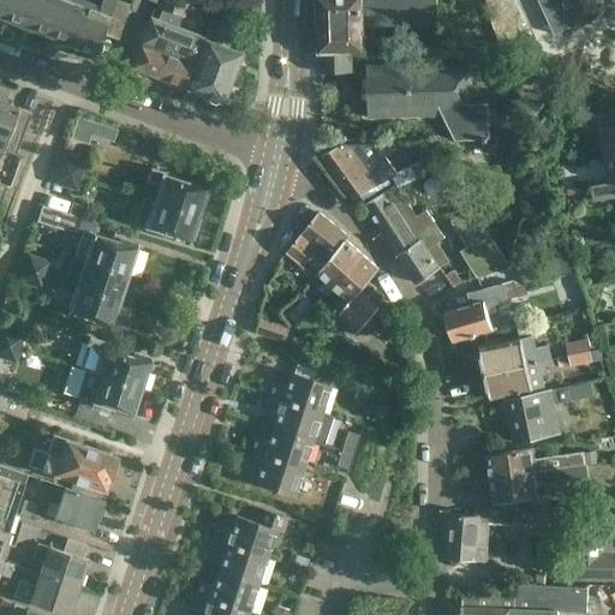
[(9,0),(3,18),(25,27),(35,0),(9,0)]
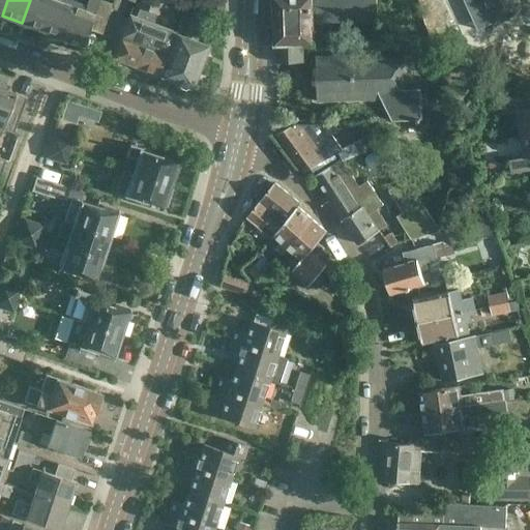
[(30,0),(22,23),(41,30),(53,0),(30,0)]
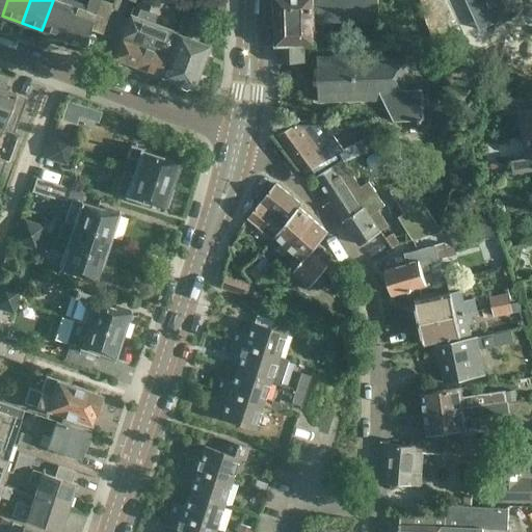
[(53,0),(42,30),(61,37),(75,1),(71,0),(53,0)]
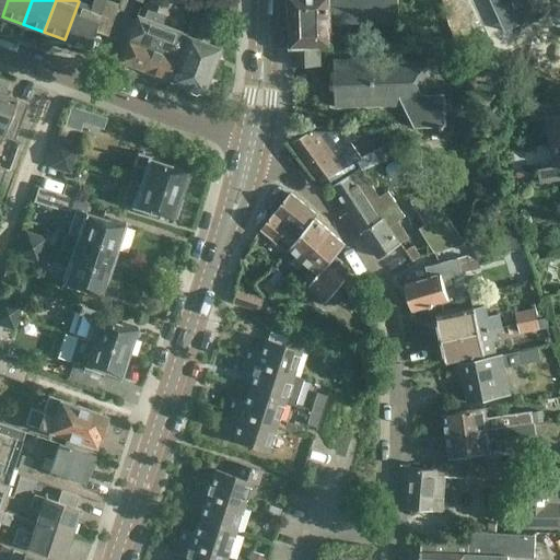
[(79,1),(65,39),(86,48),(93,31),(106,36),(117,4),(107,0),(93,0),(91,7),(79,1)]
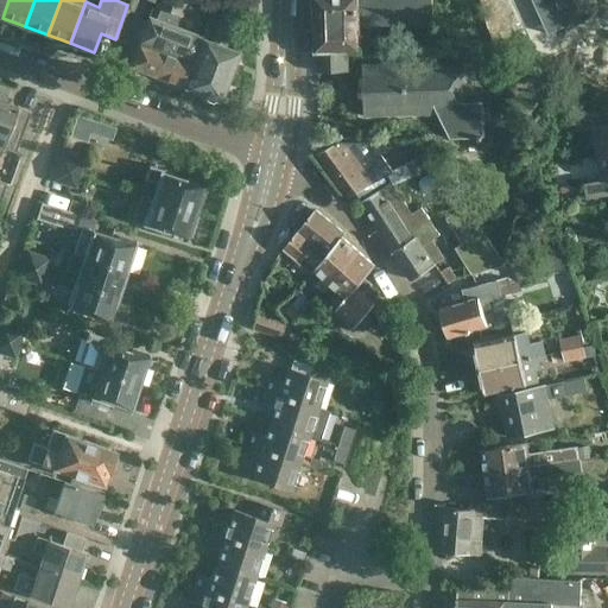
[(195,63),(203,39),(204,37),(175,26),(179,17),(181,17),(187,0),(159,0),(157,8),(160,10),(156,19),(147,17),(143,31),(143,32),(162,38),(159,43),(165,45),(163,51),(195,63)]
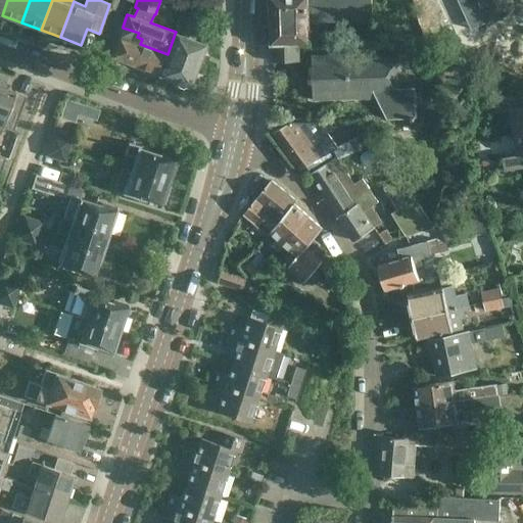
[(270,0),(272,46),(297,45),(307,45),(306,24),(372,21),(371,0),(270,0)]
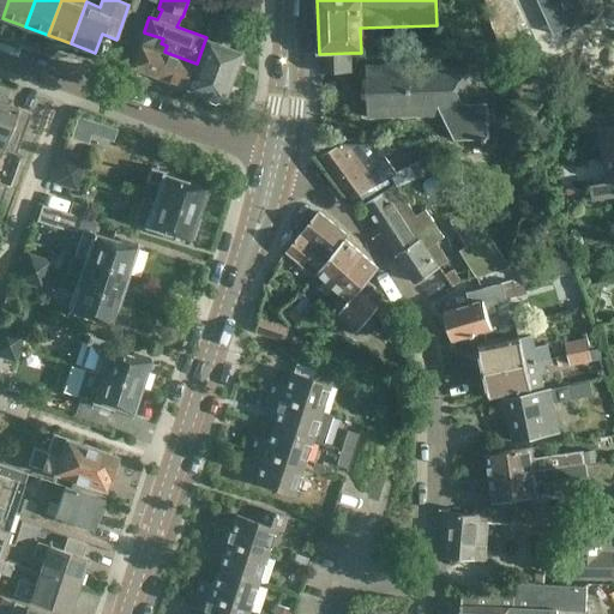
[(493,0),(498,12),(521,5),(519,0),(493,0)]
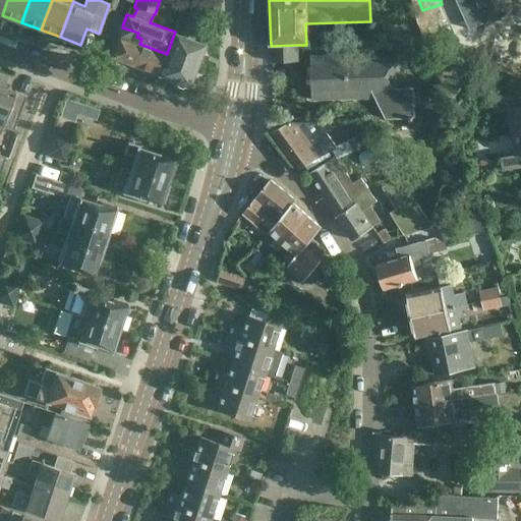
[(517,12),(511,0),(473,0),(486,26),(517,12)]
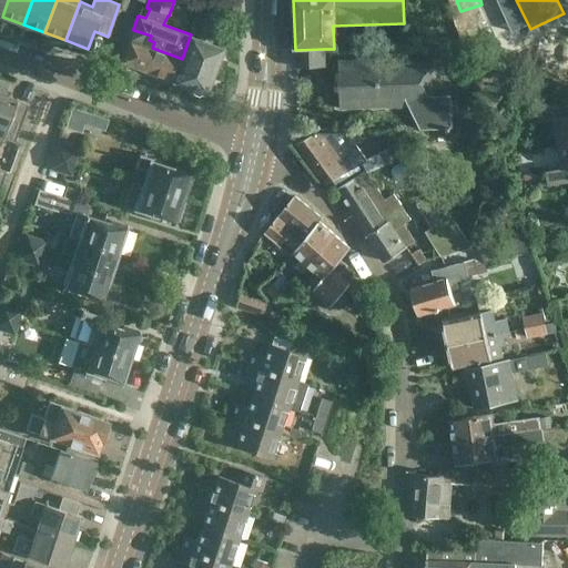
[(190,37),(182,59),(172,82),(206,95),(224,49),(210,43),(216,28),(206,23),(200,40),(190,37)]
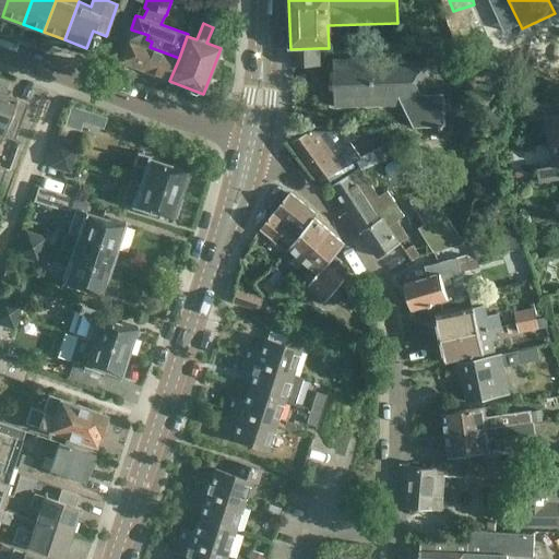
[(119,61),(169,81),(179,58),(150,47),(152,42),(146,39),(149,35),(131,30),(131,28),(127,26),(117,52),(121,55),(119,61)]
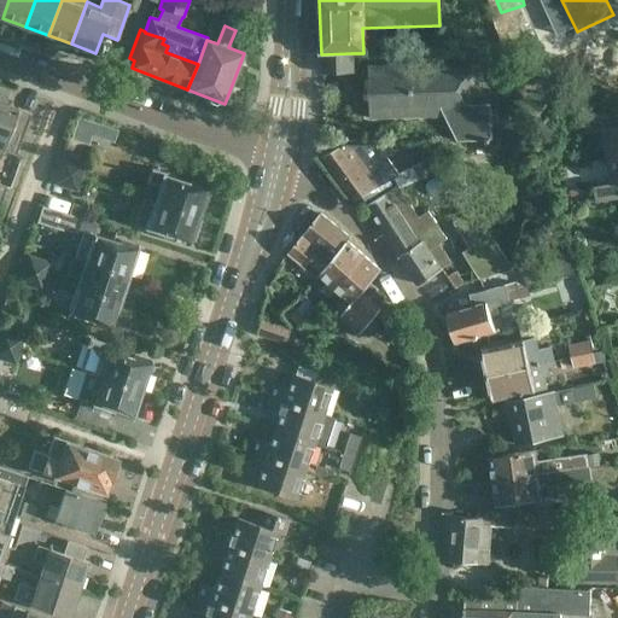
[(351,53),(321,54),(321,74),(353,73),(351,53)]
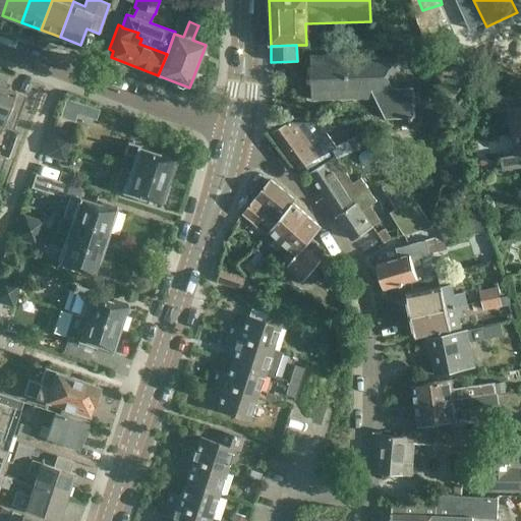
[(394,59),(342,61),(342,54),(310,54),(310,61),(311,101),(352,100),(352,94),(370,94),(384,120),(413,119),(412,89),(395,89),(394,59)]
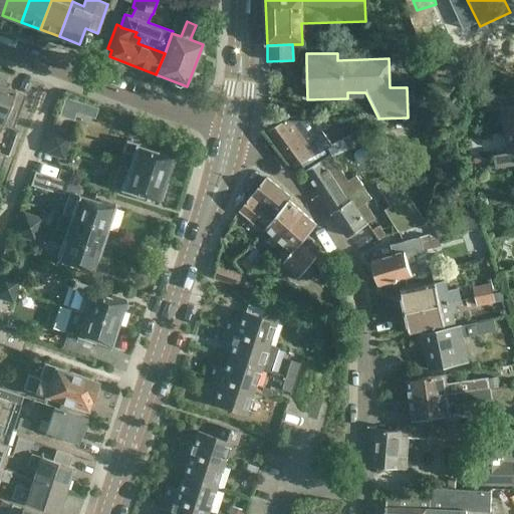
[(0,78),(0,131),(2,125),(13,129),(25,94),(15,91),(15,89),(7,87),(9,82),(0,78)]
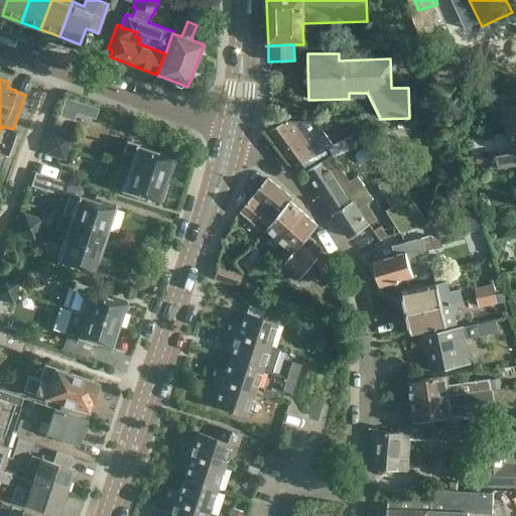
[(502,110),(506,132),(515,130),(515,95),(486,100),(488,112),(502,110)]
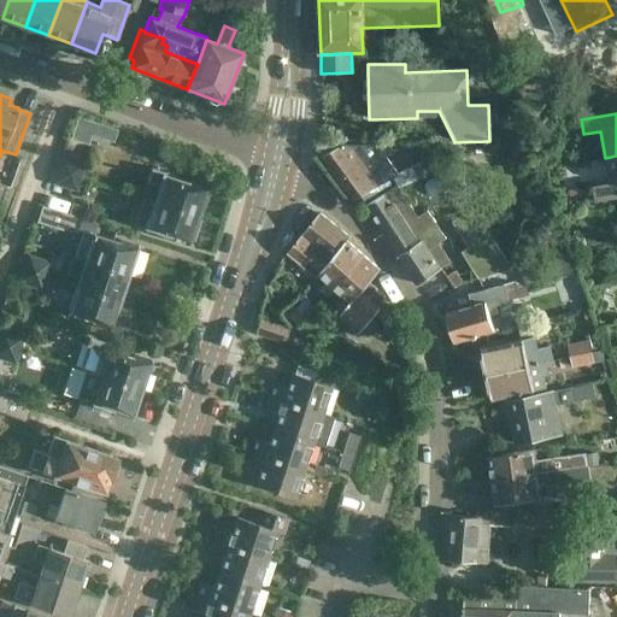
[(321,159),(352,201),(362,197),(363,200),(376,193),(391,184),(389,181),(399,175),(386,157),(392,152),(382,139),(372,145),(342,147),(321,159)]
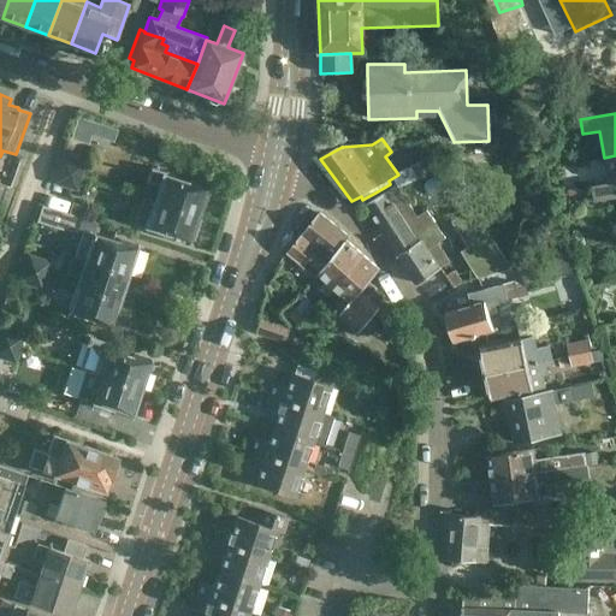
[(615,155),(604,158),(608,183),(590,187),(592,202),(615,197),(615,155)]
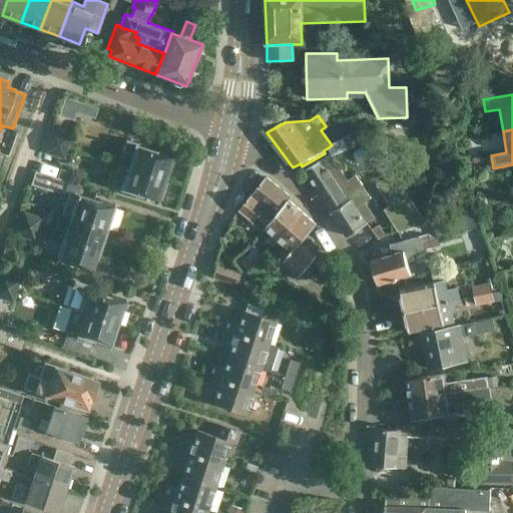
[(48,141),(67,147),(70,136),(52,130),(48,141)]
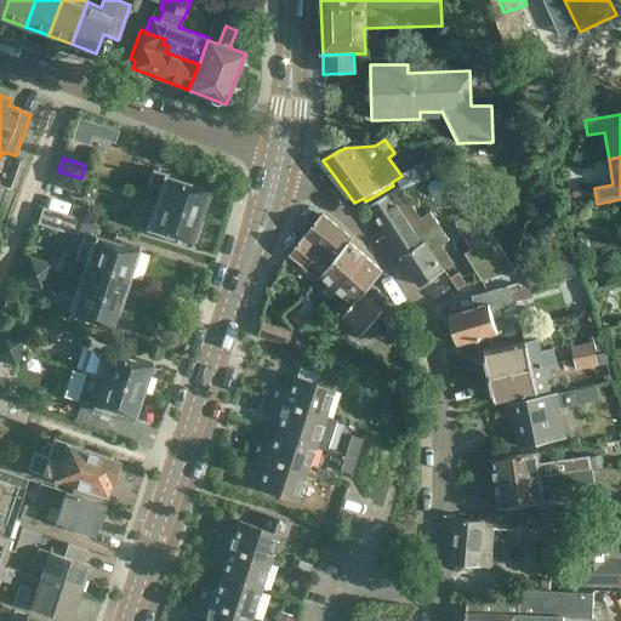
[(157,201),(204,217),(212,192),(183,182),(187,170),(157,160),(149,182),(161,187),(157,201)]
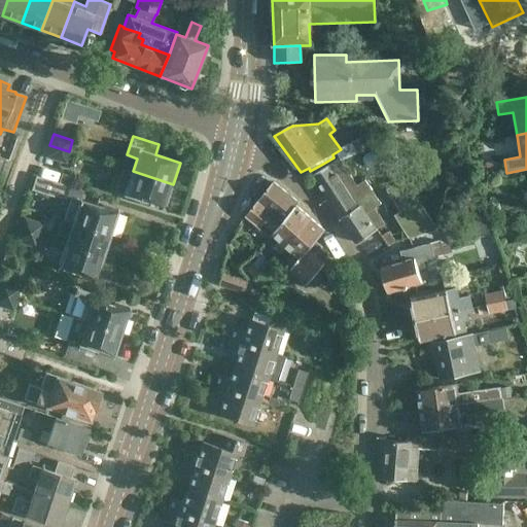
[(69,151),(49,145),(45,156),(65,163),(69,151)]
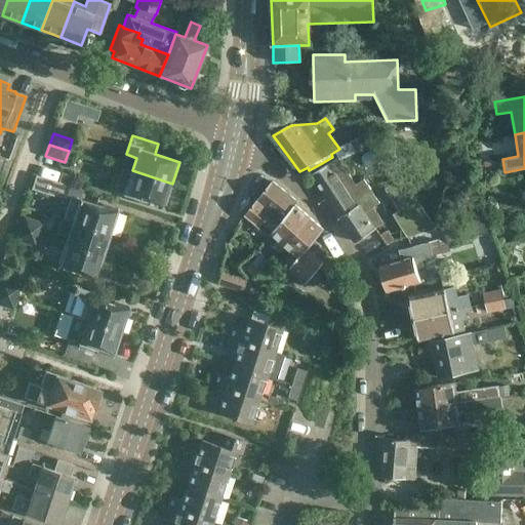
[(312,176),(355,242),(376,228),(375,227),(379,223),(373,212),(368,215),(366,212),(379,203),(364,179),(354,186),(336,160),(312,176)]
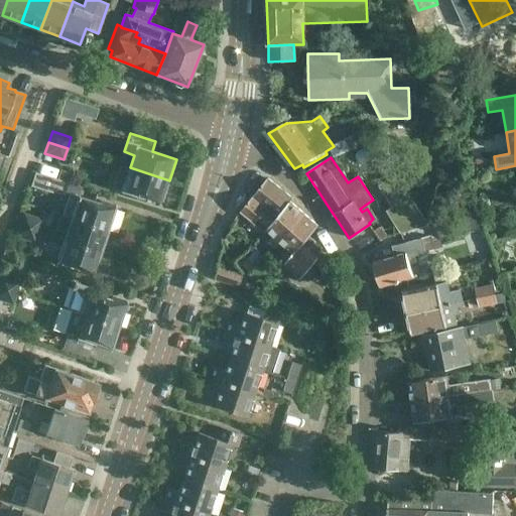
[(169,180),(130,167),(121,165),(114,187),(124,191),(124,190),(161,203),(169,180)]
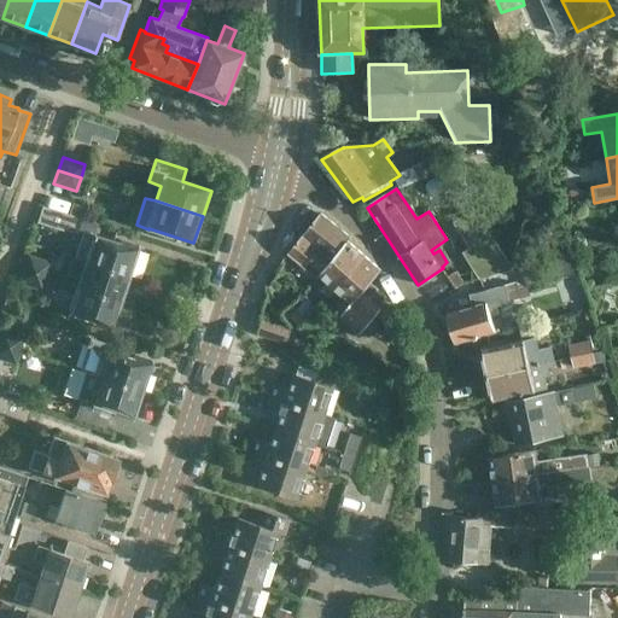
[(74,258),(130,277),(140,250),(88,234),(92,222),(42,207),(36,222),(63,231),(63,229),(81,235),(74,258)]
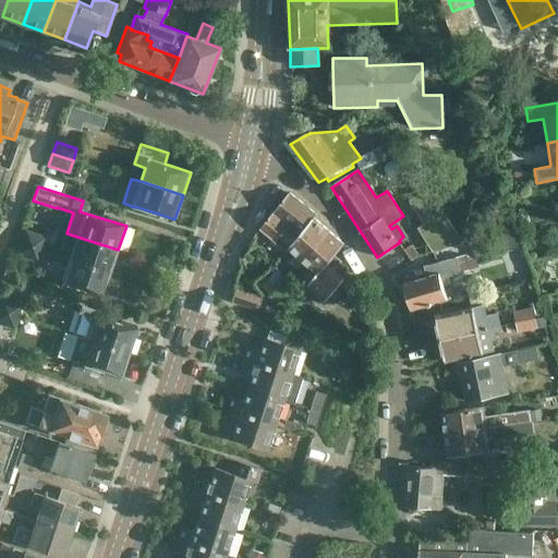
[(464,244),(429,193),(416,201),(429,221),(419,229),(434,252),(464,244)]
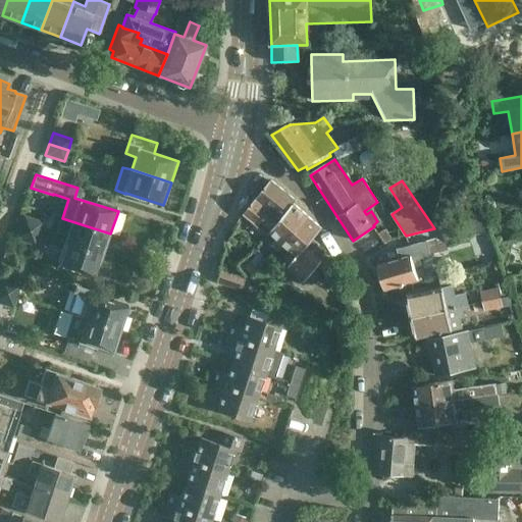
[(269,232),(293,205),(295,202),(270,181),(243,214),(267,235),(269,232)]
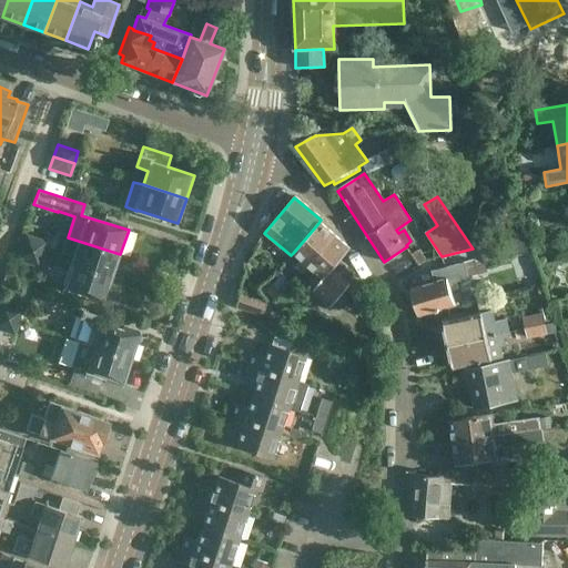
[(318,223),(293,253),(301,260),(297,264),(304,271),(334,236),(318,223)]
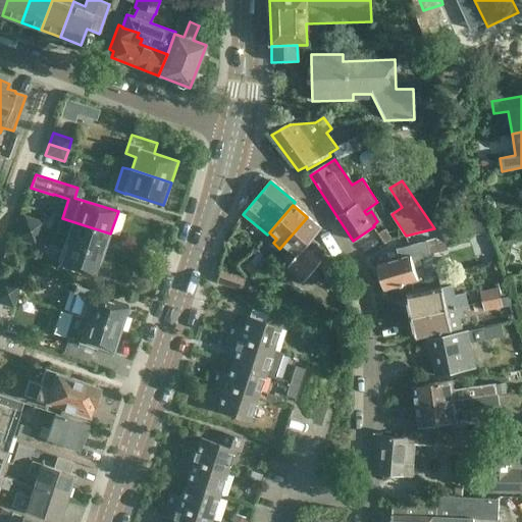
[(19,227),(39,233),(43,221),(23,216),(19,227)]
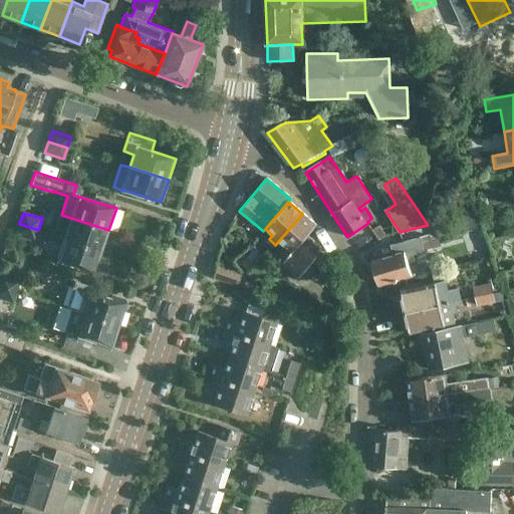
[(434,225),(437,238),(480,226),(477,213),(434,225)]
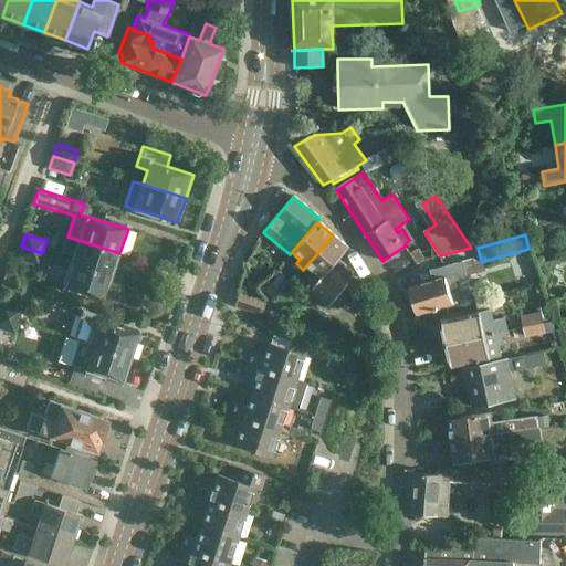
[(119,253),(67,237),(65,236),(60,251),(73,255),(71,262),(113,275),(119,253)]
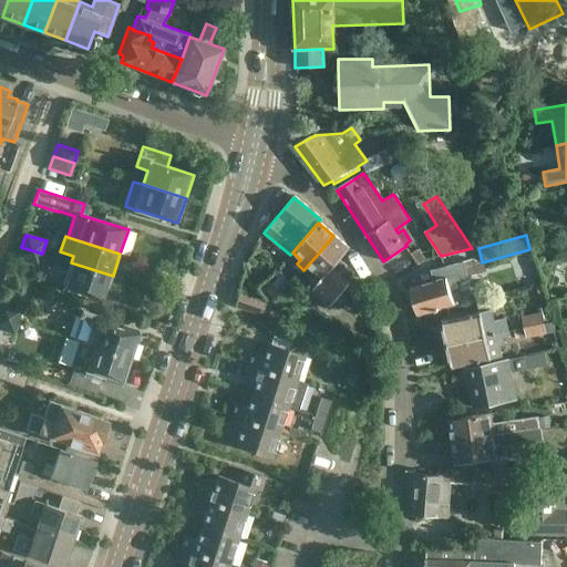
[(333,236),(303,270),(311,276),(315,272),(322,279),(312,291),(330,307),(348,286),(338,277),(348,266),(340,260),(349,249),(333,236)]
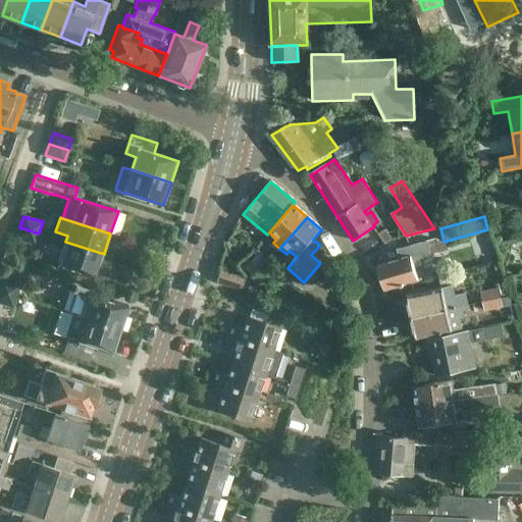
[(39,233),(19,227),(15,239),(35,246),(39,233)]
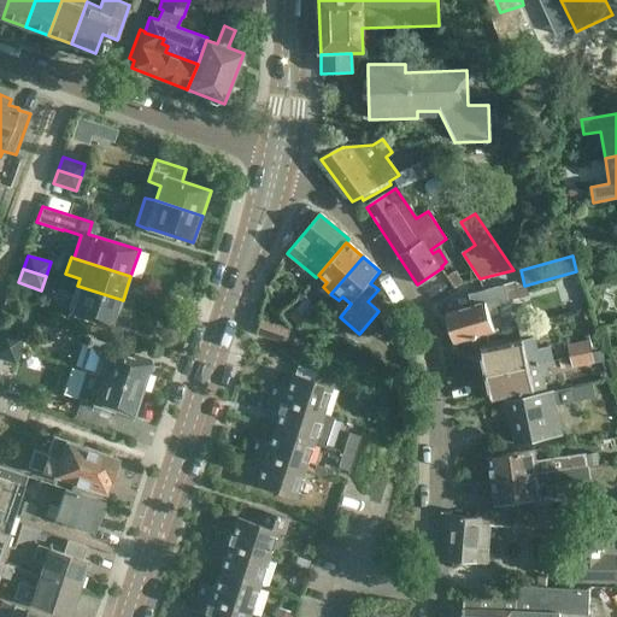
[(517,300),(512,285),(470,297),(472,306),(447,315),(456,344),(492,333),(487,316),(495,313),(494,306),(517,300)]
